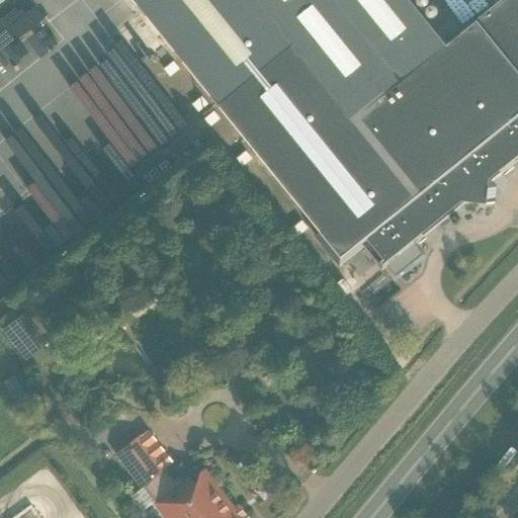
[(19,0),(0,4),(0,37),(52,26),(49,11),(38,13),(34,0),(19,0)]
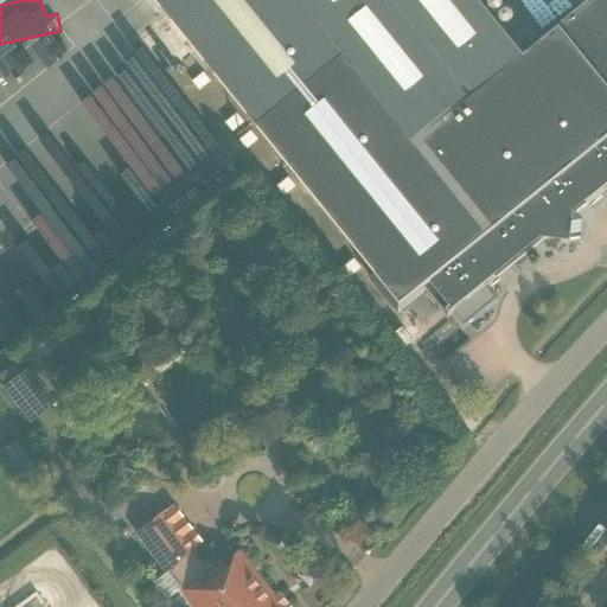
[(473,0),(157,0),(398,300),(428,278),(435,287),(429,292),(442,307),(448,302),(452,307),(481,282),(487,291),(500,280),(493,273),(541,235),(580,240),(582,219),(573,209),(585,199),(592,208),(604,197),(598,189),(606,180),(606,0),(586,0),(518,55),(473,0)]
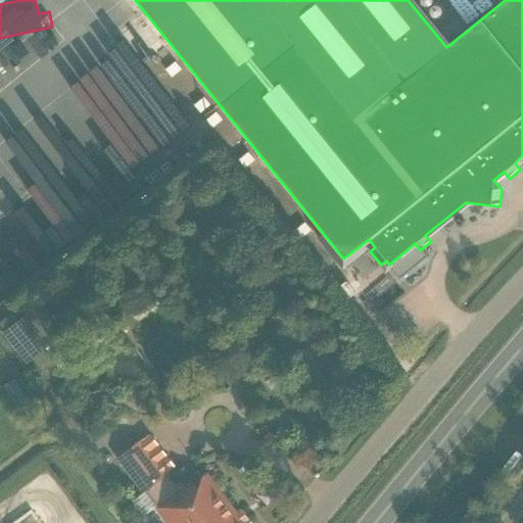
[(346,300),(355,293),(346,281),(337,289),(346,300)]
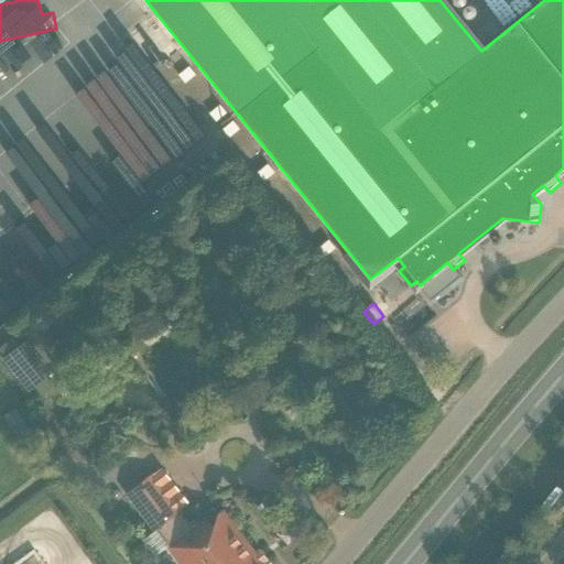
[(2,358),(29,391),(52,372),(25,339),(2,358)]
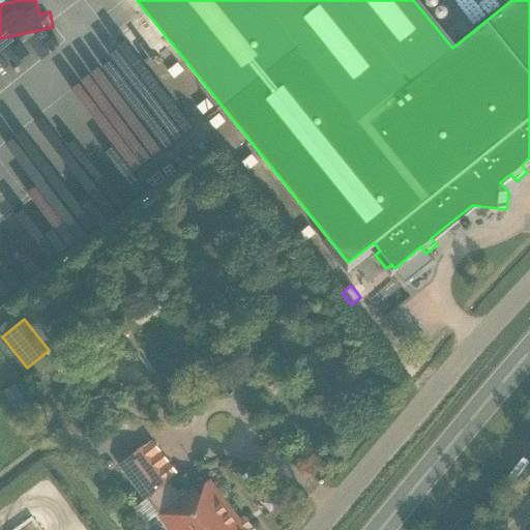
[(170,480),(171,479),(145,445),(119,465),(112,470),(122,483),(129,478),(145,499),(134,508),(145,523),(158,512),(159,513),(157,516),(169,529),(247,529),(245,529),(244,529),(239,523),(241,521),(210,480),(196,491),(194,488),(182,497),(170,480)]
